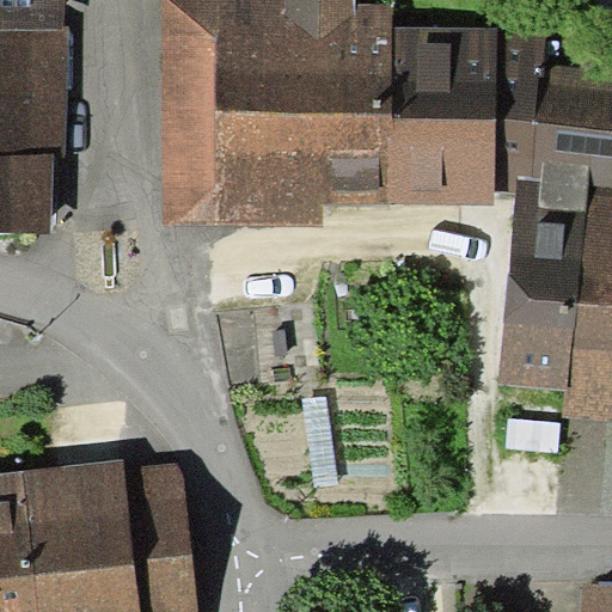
[(0,0),(0,25),(62,28),(63,0),(0,0)]
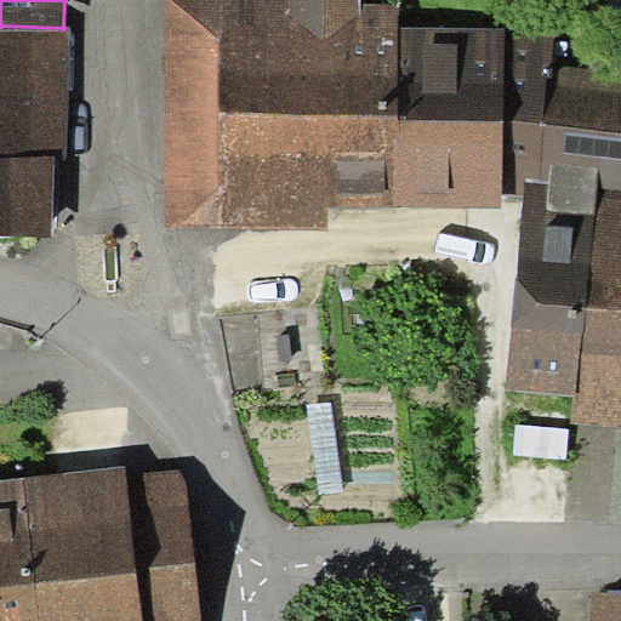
[(167,0),(166,229),(330,231),(330,208),(394,208),(396,28),(396,4),(362,4),(362,0),(167,0)]
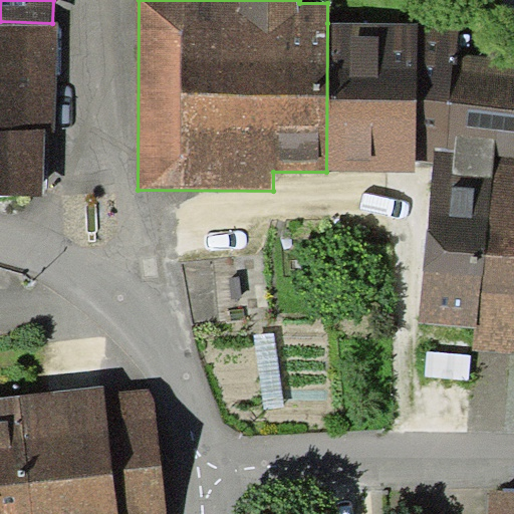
[(58,24),(52,23),(0,21),(0,195),(42,196),(46,130),(56,129),(58,24)]
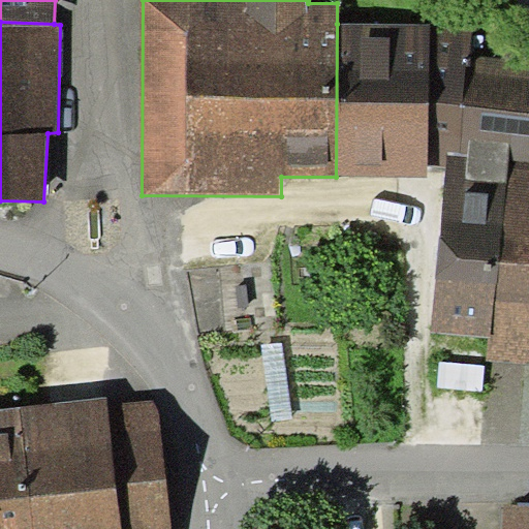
[(472,25),(337,24),(336,177),(428,178),(429,168),(446,170),(448,153),(461,154),(469,57),(472,25)]
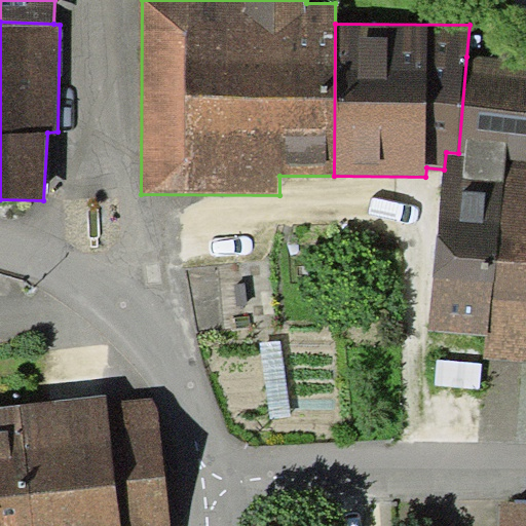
[(429,330),(491,336),(506,159),(525,160),(525,61),(466,57),(458,153),(446,152),(444,170),(429,330)]
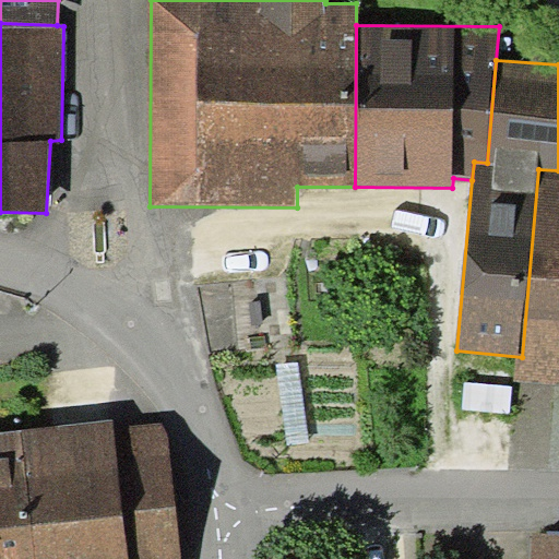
[(558,170),(538,169),(522,357),(518,382),(558,385),(558,170)]
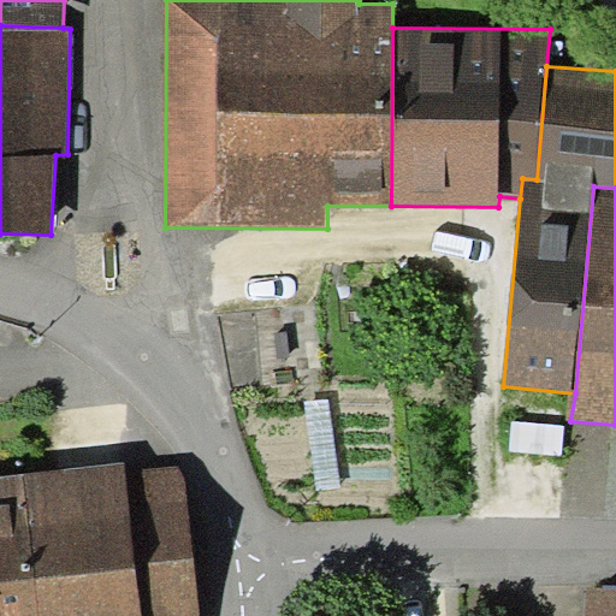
[(141,615),(128,472),(126,462),(25,472),(40,615),(141,615)]
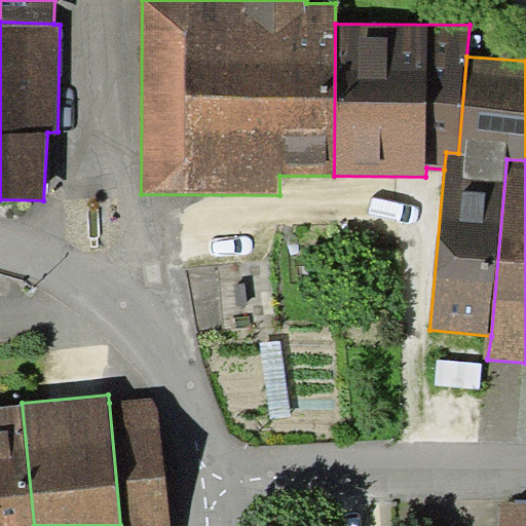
[(170,525),(156,398),(109,403),(120,525),(170,525)]
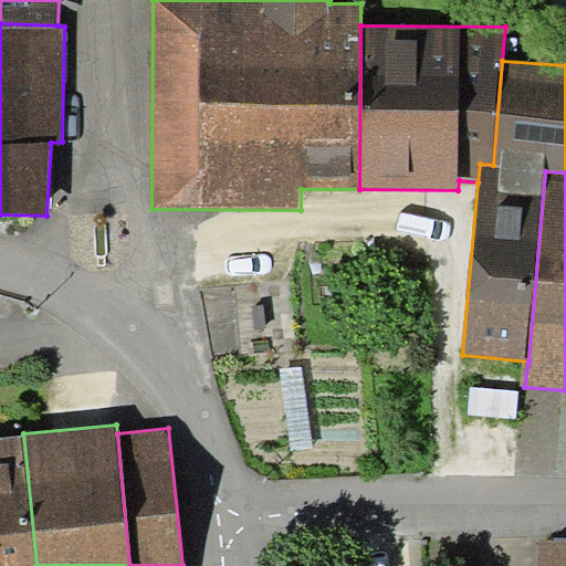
[(0,565),(37,565),(23,433),(0,436),(0,565)]
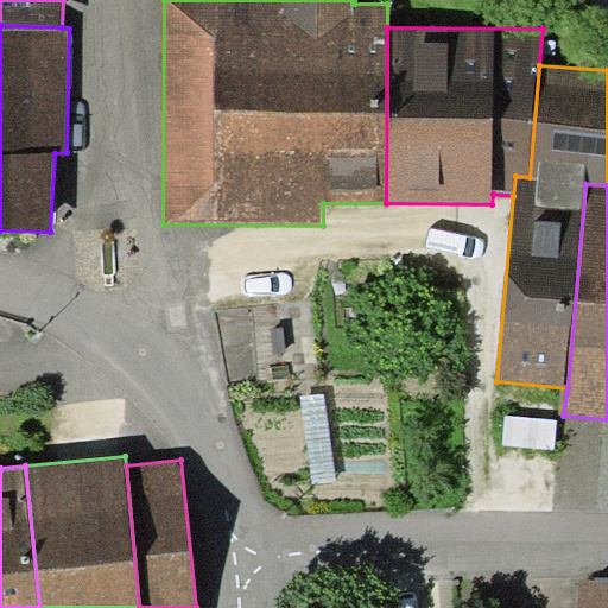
[(607,607),(607,576),(577,576),(575,607),(607,607)]
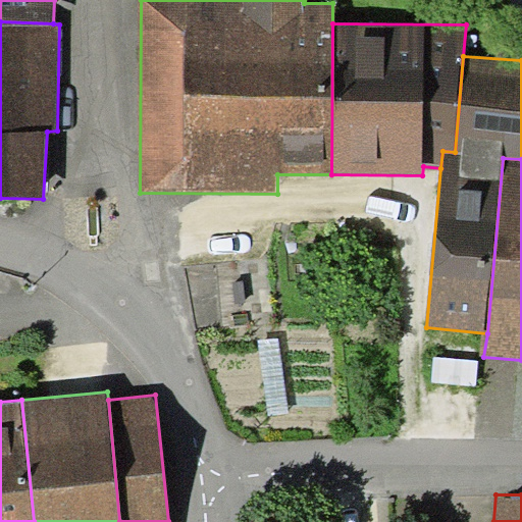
All buildings are outlined.
